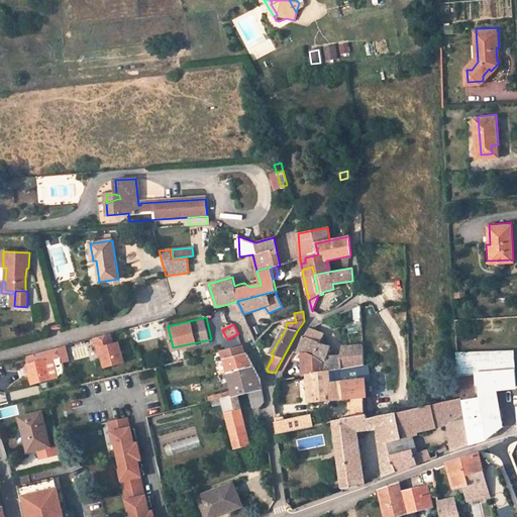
[(328,372),(328,373),(340,371),(365,367),(363,345),(343,346),(340,355),(326,356),(330,345),(320,342),(323,333),(310,328),(304,337),(302,343),(314,355),(323,362),(325,363),(325,372),(328,372)]
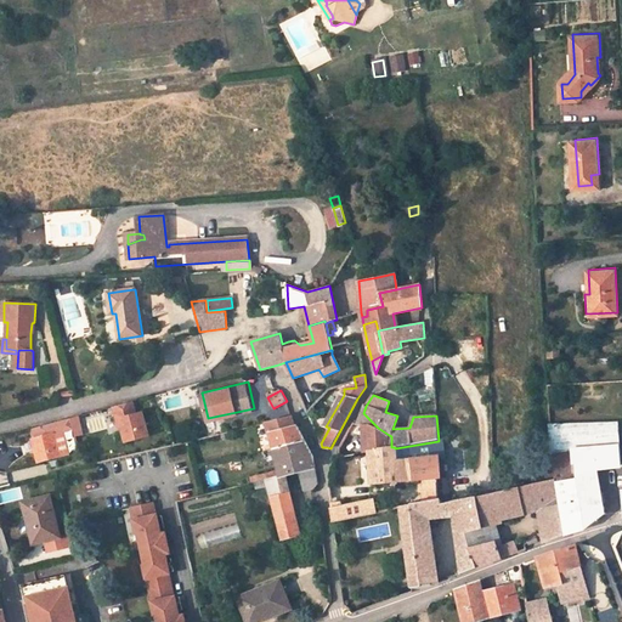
[(135,411),(131,397),(113,402),(117,416),(119,414),(125,439),(148,433),(142,408),(135,411)]
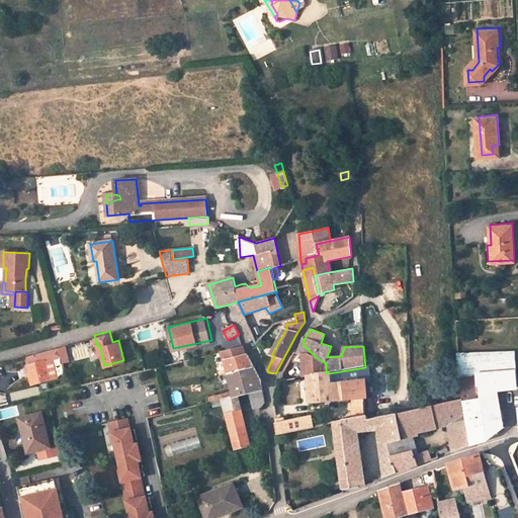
[(315,356),(303,344),(299,351),(296,350),(295,352),(308,356),(309,376),(324,373),(324,362),(315,356)]
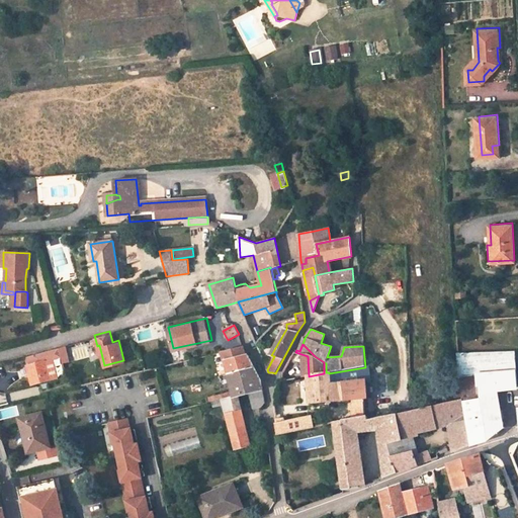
[(224,351),(229,374),(254,366),(250,357),(248,355),(246,356),(244,348),(244,347),(224,351)]
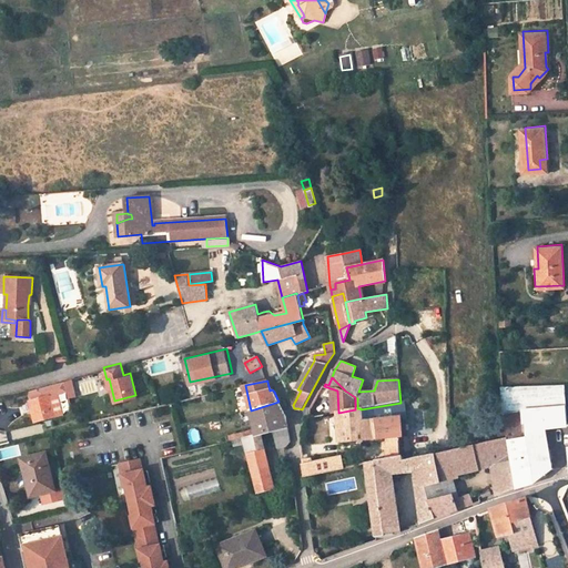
[(54,391),(43,392),(40,384),(26,387),(29,397),(27,397),(32,418),(60,412),(54,391)]
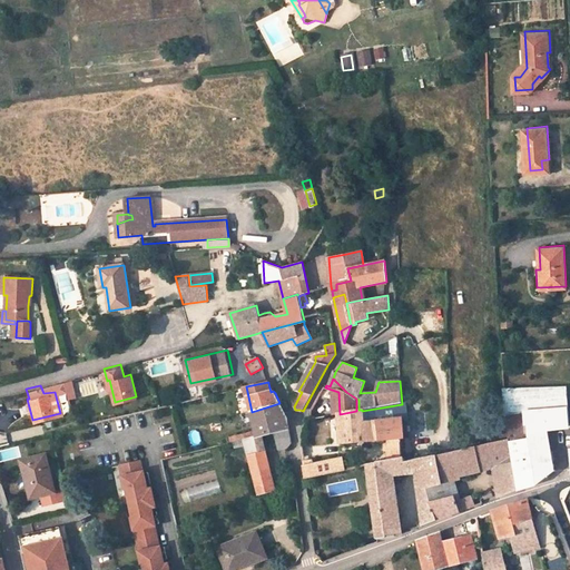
[(538,484),(556,471),(546,426),(569,424),(567,385),(502,387),(503,412),(508,441),(517,490),(538,484)]
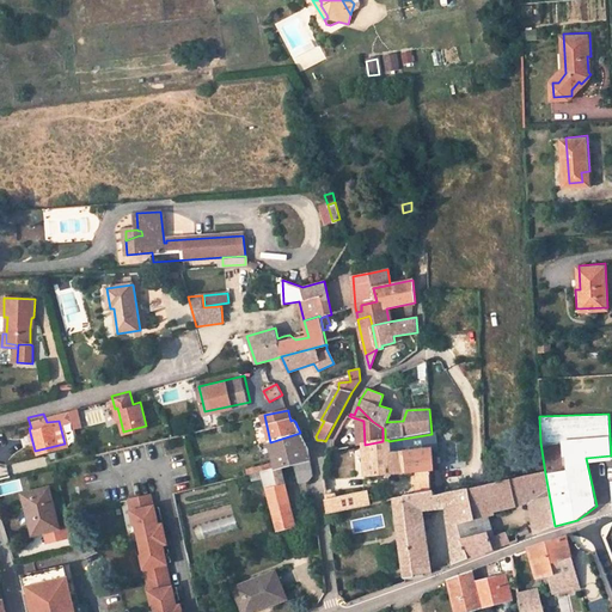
[(365,445),(363,421),(349,416),(342,427),(359,429),(360,446),(365,445)]
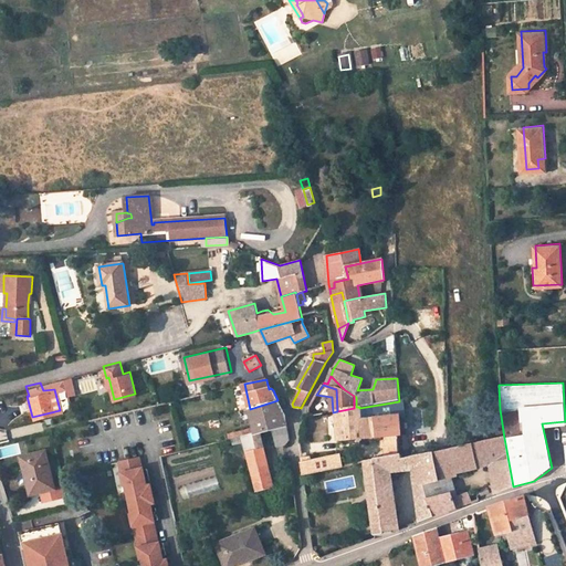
[(282,409),(278,400),(250,409),(255,432),(260,432),(274,429),(287,426),(286,419),(285,416),(282,409)]
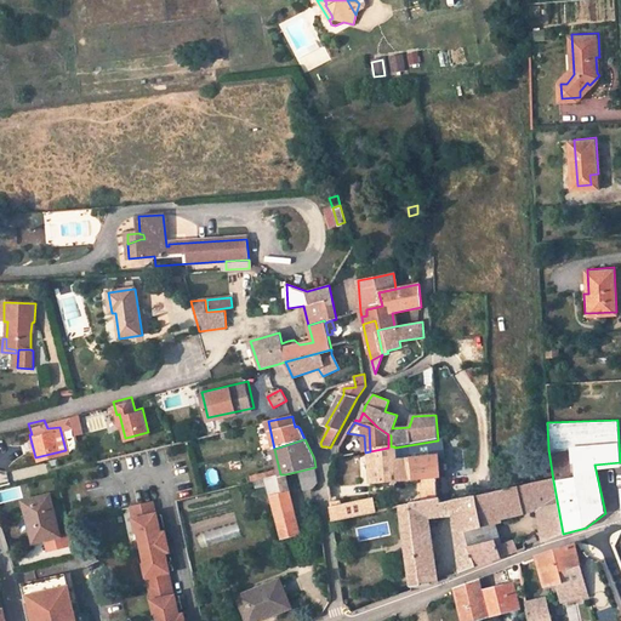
[(372,483),(414,479),(415,479),(411,459),(398,460),(396,459),(394,448),(394,446),(391,446),(388,448),(370,451),(372,483)]
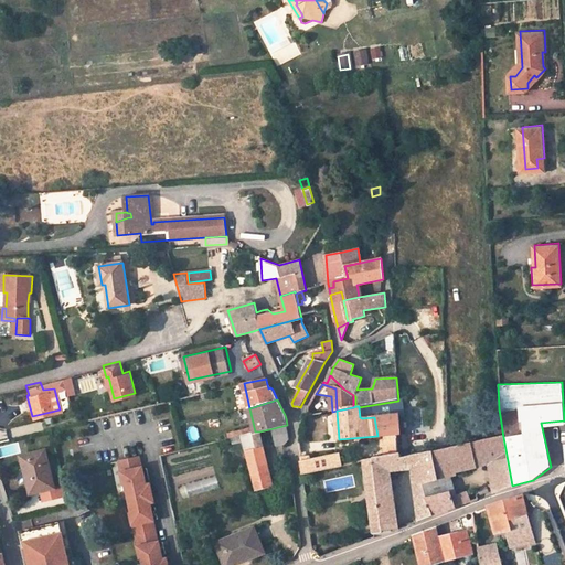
[(401,433),(400,415),(374,417),(377,436),(381,436),(397,434),(401,433)]
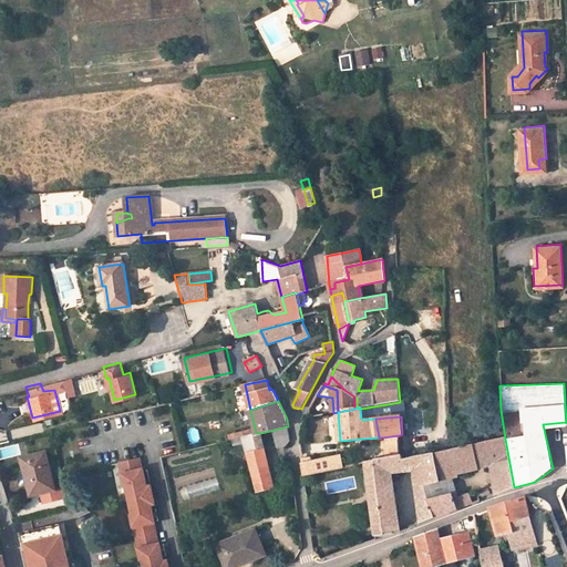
[(288,426),(275,430),(279,447),(287,445),(290,441),(288,426)]
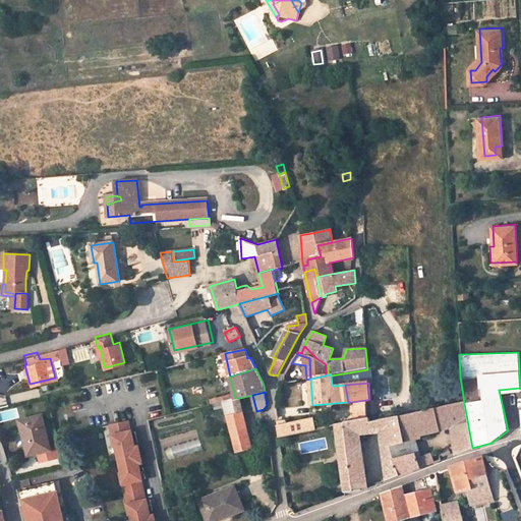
[(174,407),(184,405),(182,393),(172,395),(174,407)]
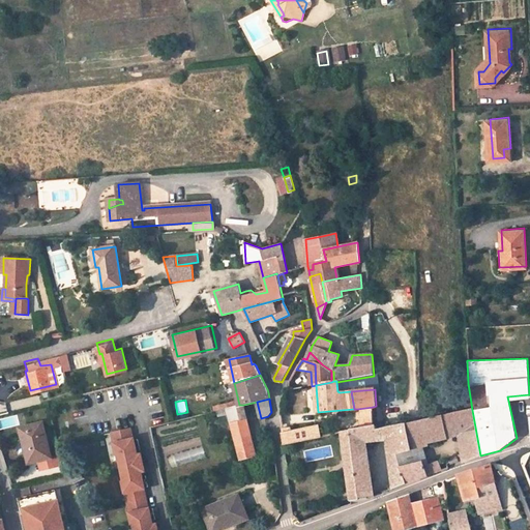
[(235,401),(222,404),(223,409),(237,406),(235,401)]
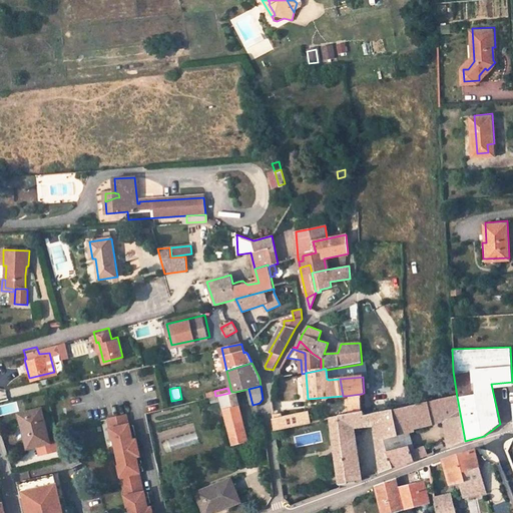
[(220,398),(231,442),(247,439),(235,392),(231,392),(229,393),(215,396),(216,399),(220,398)]
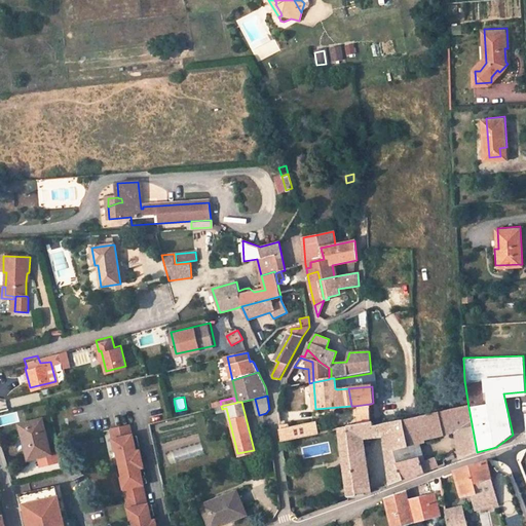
[(354,416),(357,417),(357,425),(371,423),(370,404),(354,406),(354,416)]
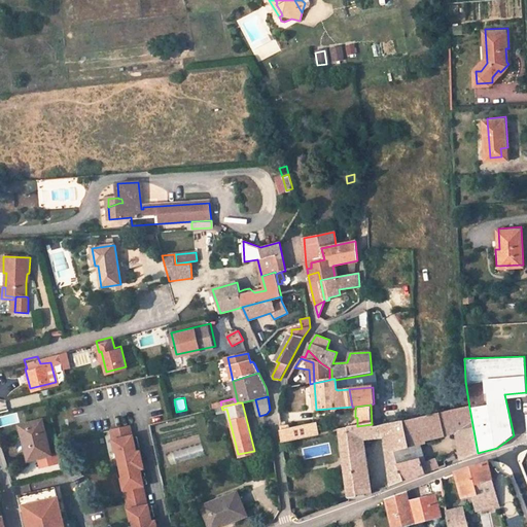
[(478,453),(469,408),(417,419),(403,421),(410,448),(395,451),(398,463),(405,481),(425,473),(422,463),(415,442),(456,432),(459,452),(456,452),(457,457),(458,457),(460,460),(478,453)]
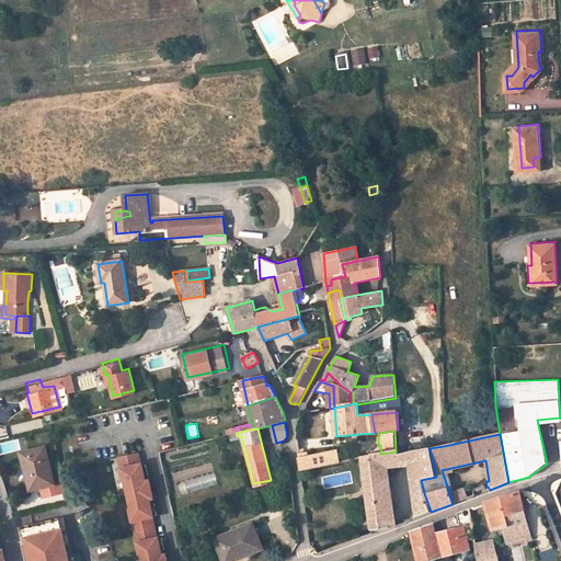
[(49,482),(42,445),(19,450),(22,462),(25,462),(31,487),(49,482)]
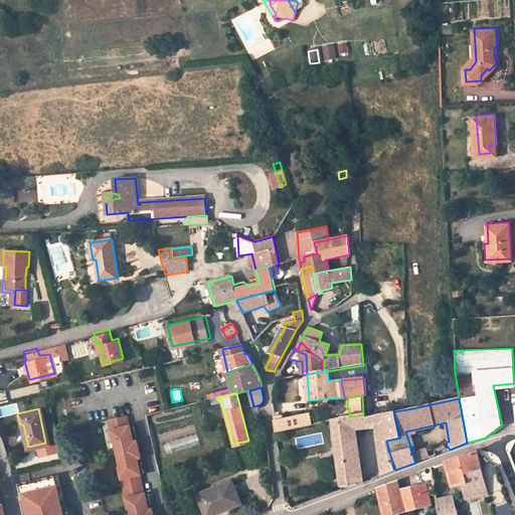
[(363,414),(349,416),(332,419),(341,487),(359,484),(351,430),(356,428),(376,427),(382,475),(395,470),(389,453),(386,441),(400,438),(394,411),(366,417),(365,414),(363,414)]
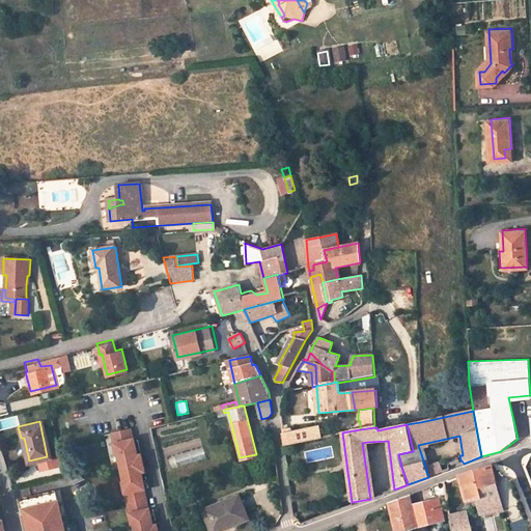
[(322,438),(319,426),(290,432),(289,428),(283,429),(284,446),(322,438)]
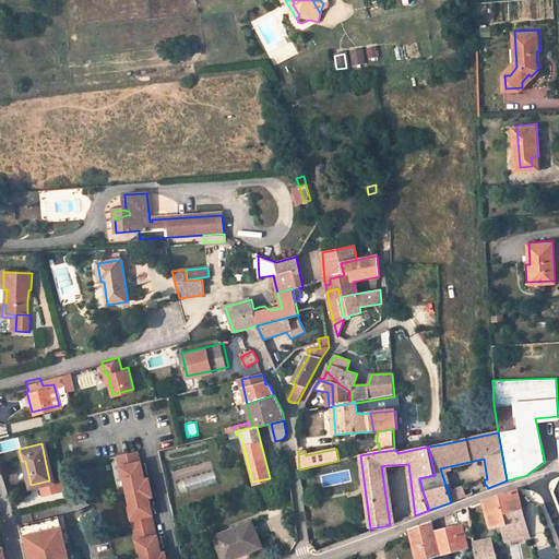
[(166,558),(141,451),(117,456),(141,558),(166,558)]
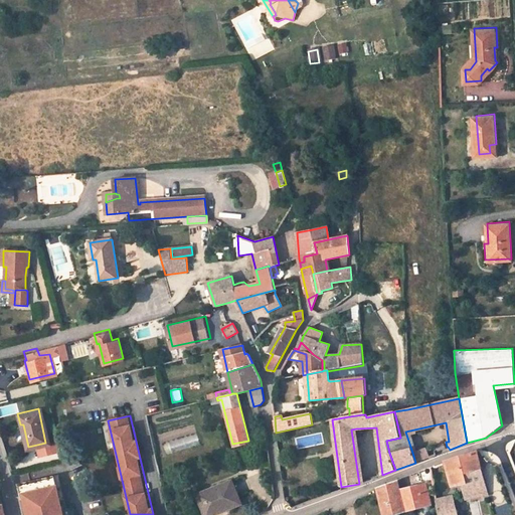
[(351,430),(359,484),(364,483),(356,428),(351,430)]
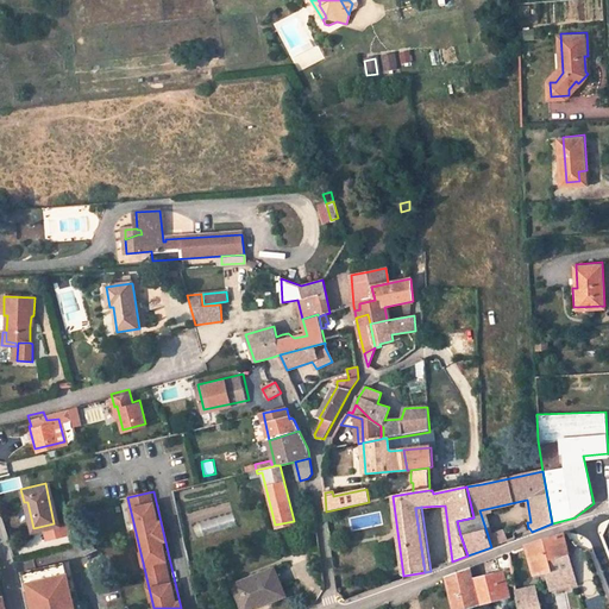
[(225,516),(189,527),(193,539),(228,528),(225,516)]
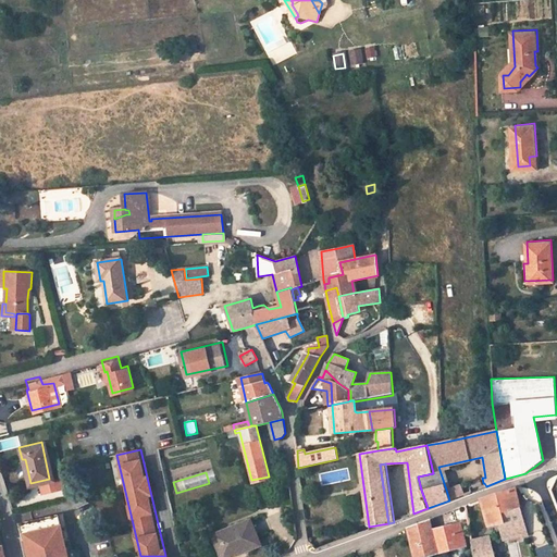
[(446,490),(449,500),(461,495),(459,491),(458,487),(458,485),(446,490)]
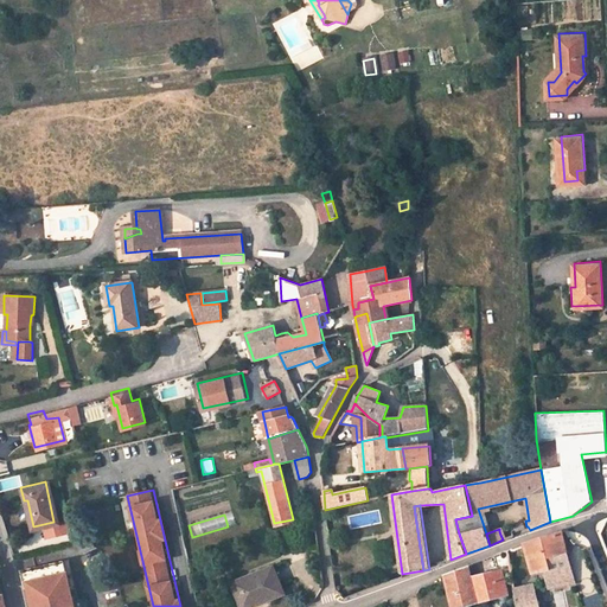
[(574,583),(562,532),(524,544),(532,573),(544,569),(550,588),(574,583)]
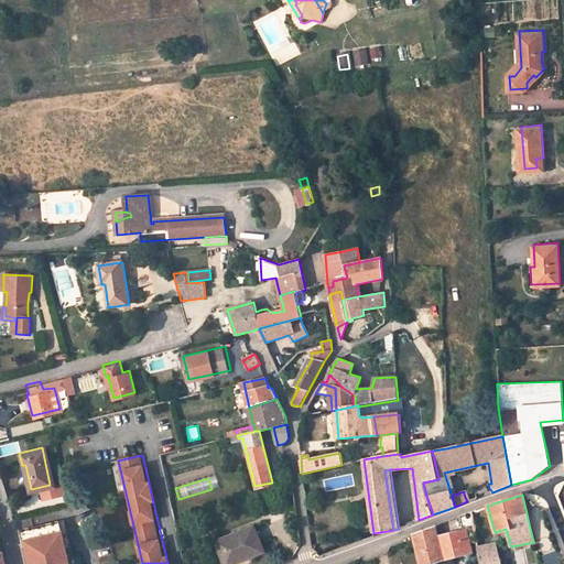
[(35,530),(24,532),(25,540),(28,546),(29,554),(31,560),(31,563),(71,563),(62,523),(35,530)]
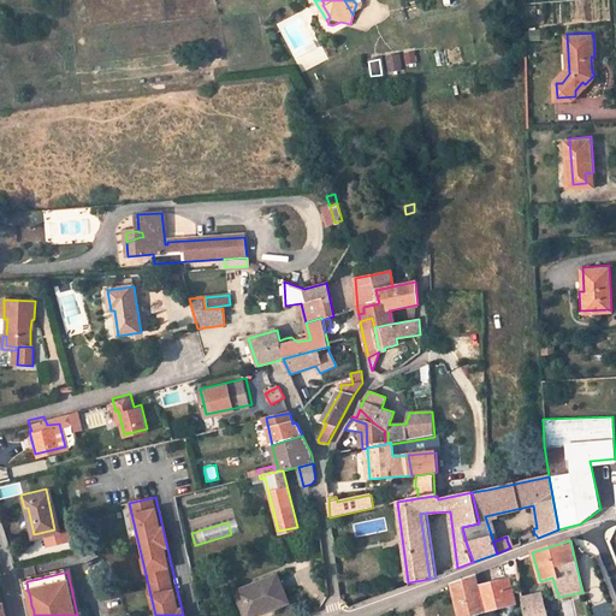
[(247,615),(288,600),(277,573),(235,590),(246,615),(247,615)]
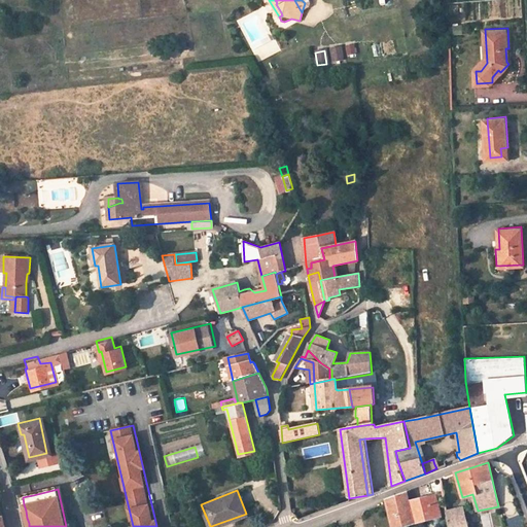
[(387,505),(391,526),(398,526),(414,522),(408,492),(396,496),(386,500),(387,505)]
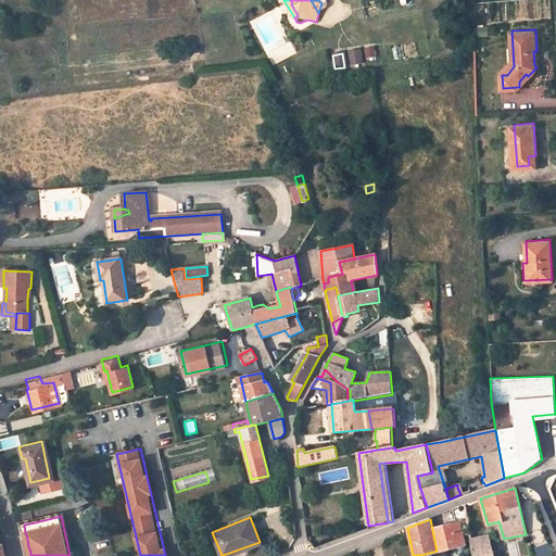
[(465,545),(459,522),(434,529),(440,551),(465,545)]
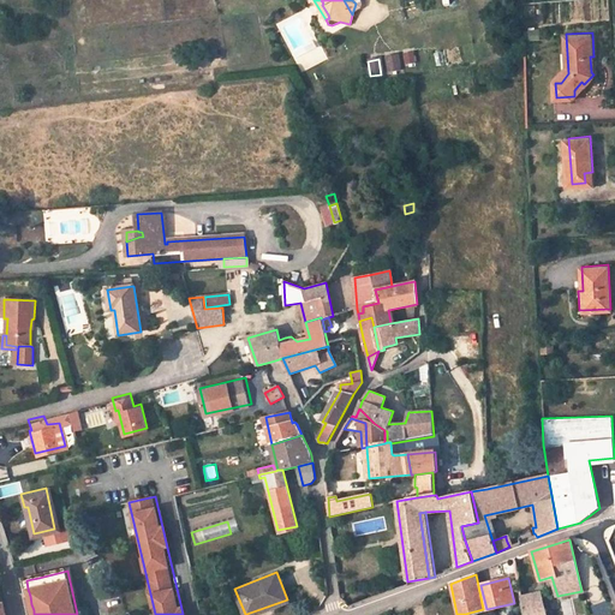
[(523,608),(543,603),(539,592),(521,597),(523,608)]
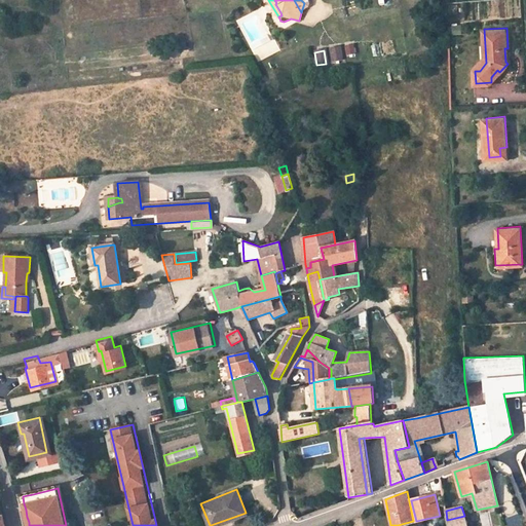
[(489,512),(491,525),(500,525),(501,525),(498,510),(489,512)]
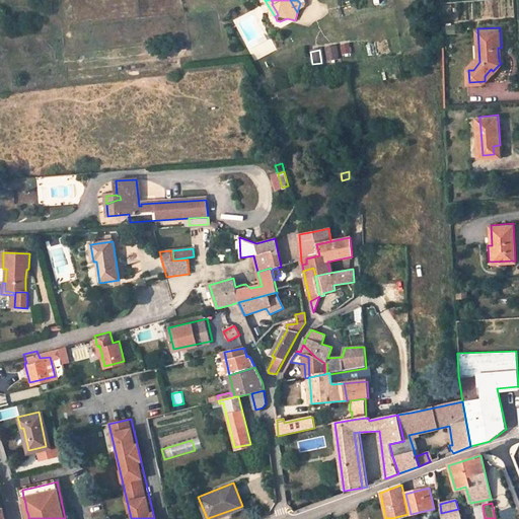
[(476,518),(484,518),(482,505),(474,506),(476,518)]
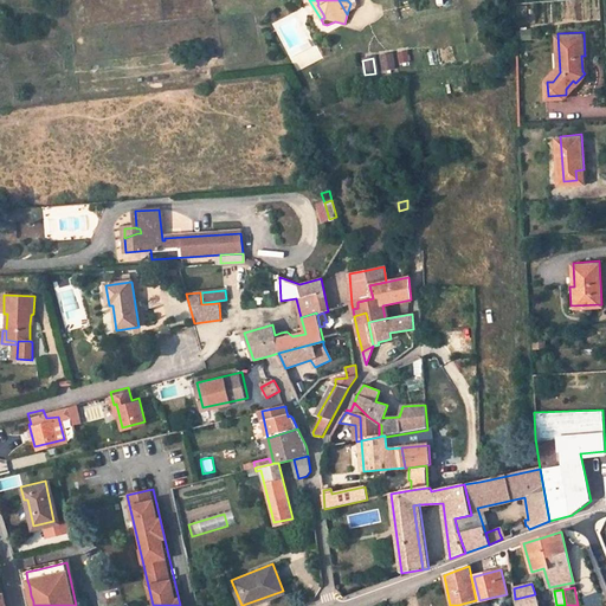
[(539,603),(535,594),(515,599),(516,605),(537,605),(537,603),(539,603)]
